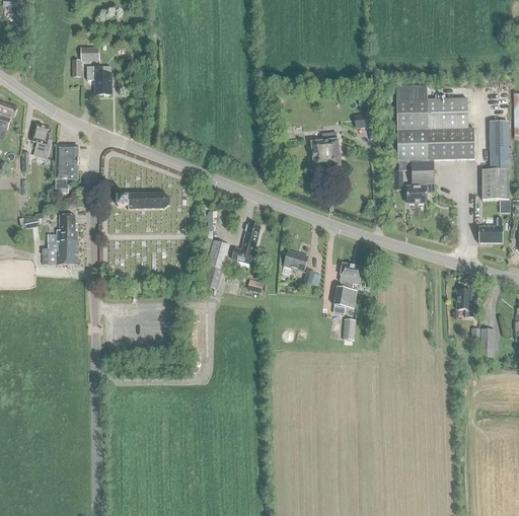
[(81,47),(81,59),(81,60),(99,60),(99,46),(81,47)]
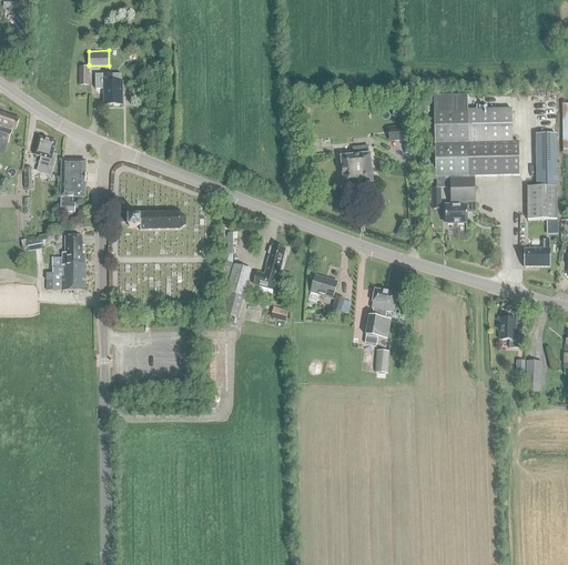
[(79,83),(89,83),(89,64),(79,64),(79,83)]
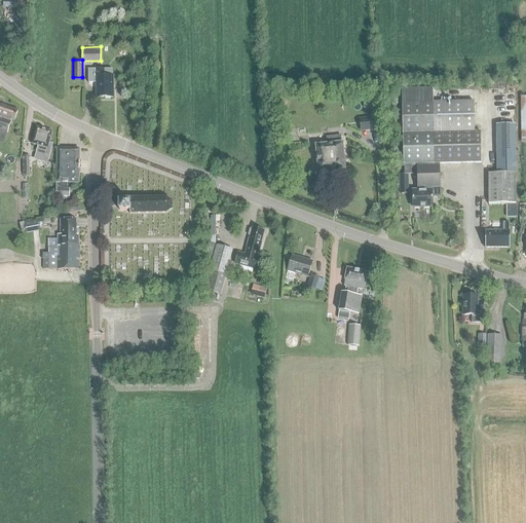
[(89,66),(89,80),(97,80),(97,95),(113,95),(113,73),(112,73),(112,66),(104,66),(104,67),(98,67),(98,66),(89,66)]
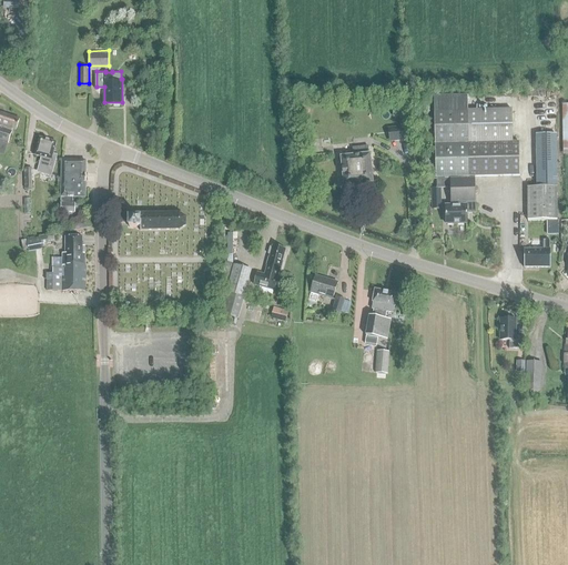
[(436,174),(436,185),(450,185),(452,204),(445,204),(446,222),(467,221),(467,204),(475,204),(474,191),(476,190),(477,189),(477,187),(476,185),(474,184),(474,173),(520,171),(519,140),(511,140),(509,107),(465,108),(465,93),(430,96),(435,174),(436,174)]
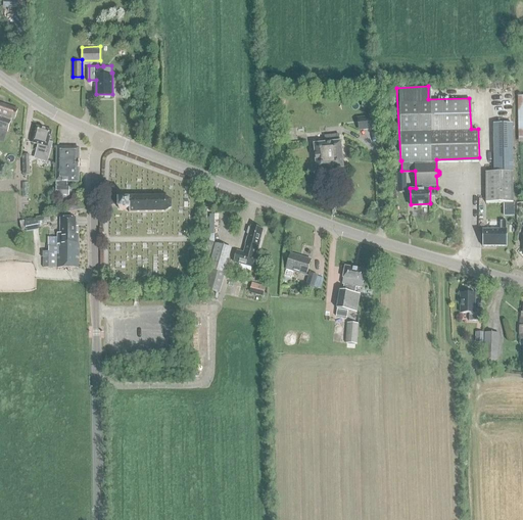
[(0,101),(0,128),(5,130),(10,116),(13,117),(16,107),(0,101)]
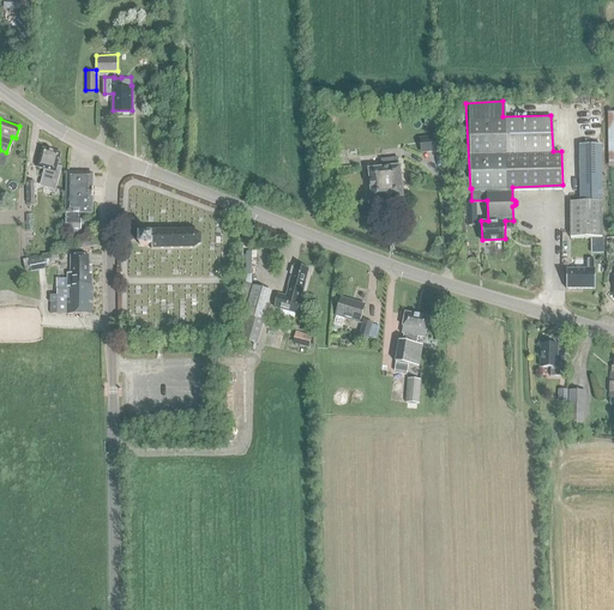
[(419,136),(420,151),(444,148),(441,132),(419,136)]
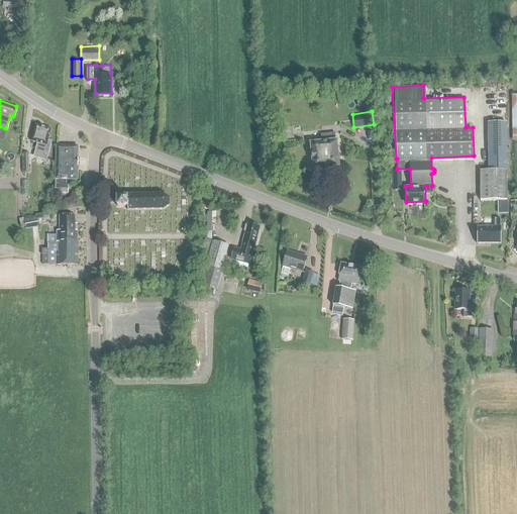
[(480,199),(507,198),(505,118),(487,118),(489,169),(479,169),(480,199)]
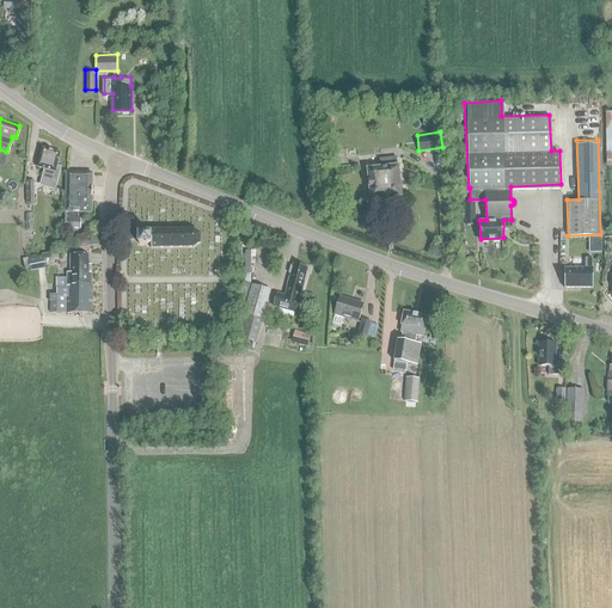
[(44,166),(40,183),(55,188),(61,164),(55,163),(59,151),(41,145),(35,164),(44,166)]
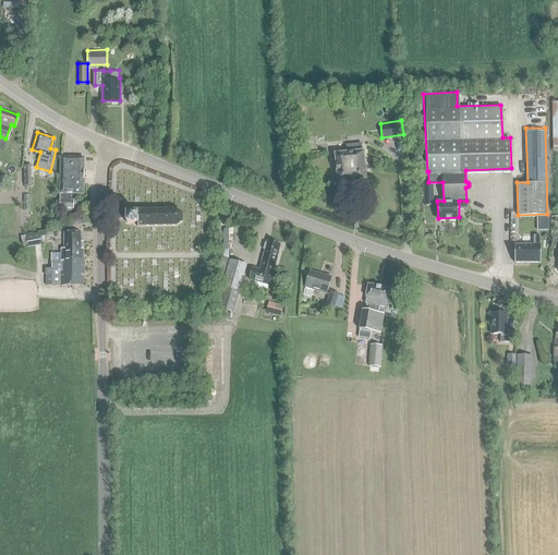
[(334,152),(337,181),(365,179),(362,148),(361,148),(361,141),(346,143),(346,151),(334,152)]
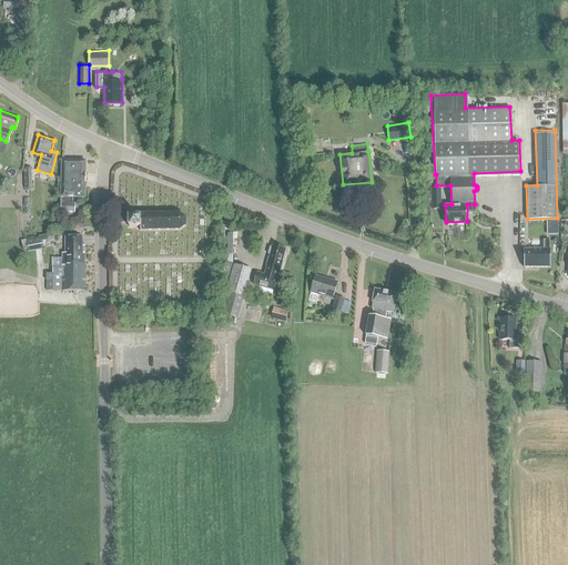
[(59,210),(73,210),(73,201),(71,201),(71,194),(83,194),(83,181),(84,181),(84,174),(83,174),(83,160),(60,159),(59,210)]
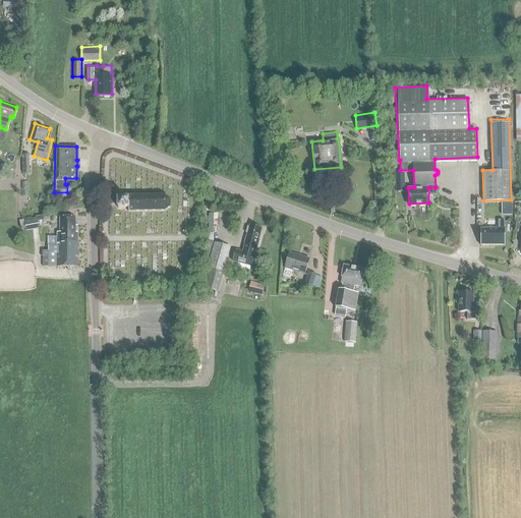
[(127,194),(127,197),(117,197),(117,207),(127,207),(127,210),(164,210),(168,205),(168,198),(163,194),(127,194)]
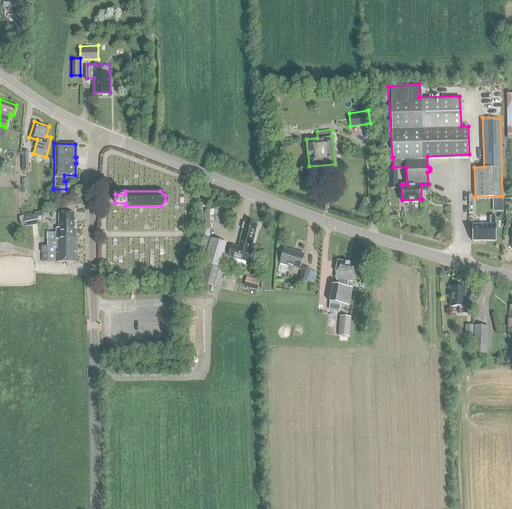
[(41,259),(55,259),(75,259),(74,218),(72,218),(73,210),(57,210),(57,225),(55,225),(55,243),(41,243),(41,259)]
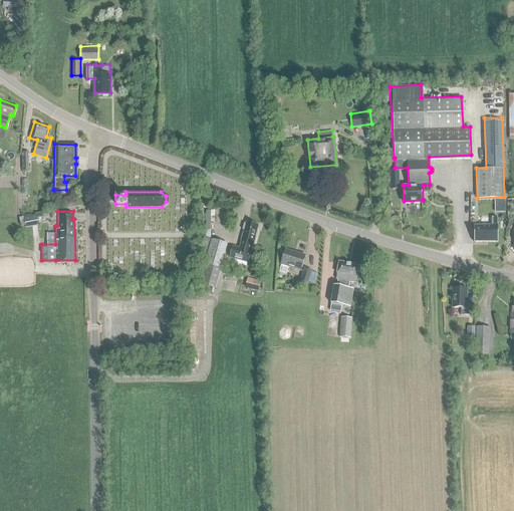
[(23,215),(25,226),(38,223),(37,218),(36,212),(23,215)]
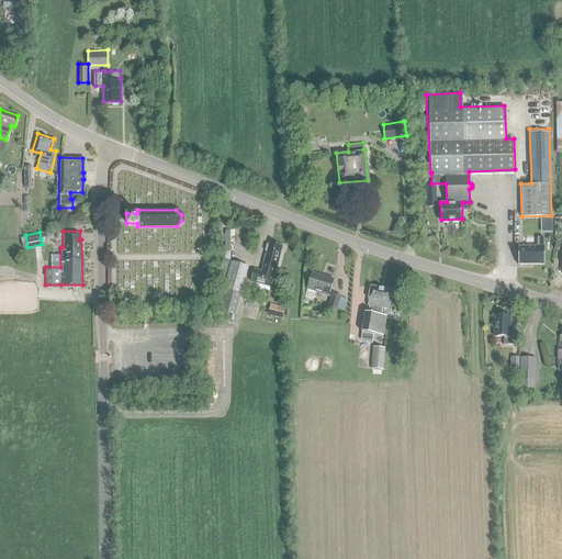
[(540,249),(518,249),(519,267),(546,267),(544,249),(544,239),(540,239),(540,249)]
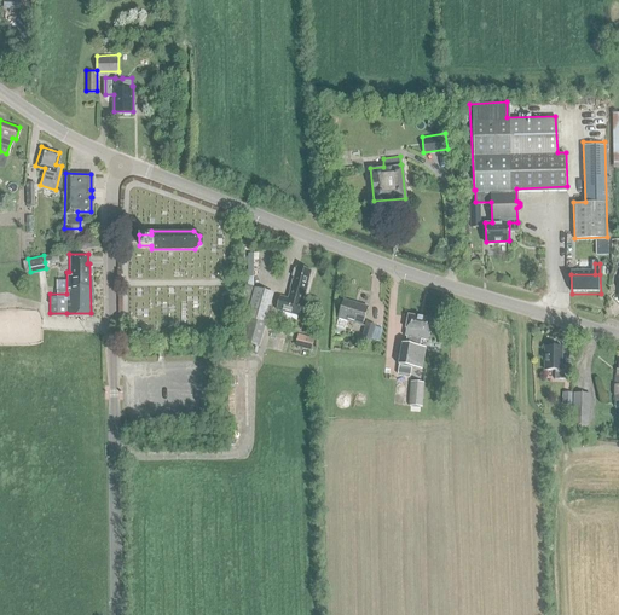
[(275,308),(298,315),(305,291),(304,291),(306,282),(305,282),(308,270),(296,266),(293,278),(291,278),(289,286),(293,288),(289,299),(278,295),(275,308)]
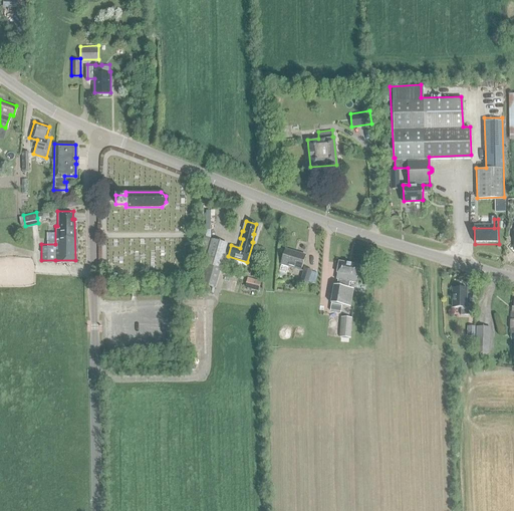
[(204,234),(202,257),(205,258),(211,237),(211,236),(204,234)]
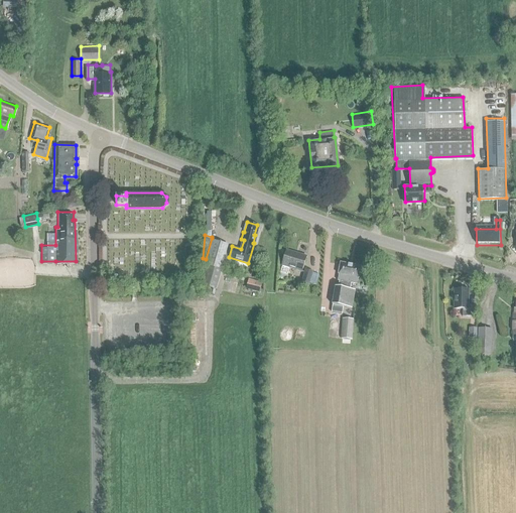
[(221,267),(229,243),(212,238),(206,259),(205,264),(206,264),(201,283),(216,287),(222,267),(221,267)]
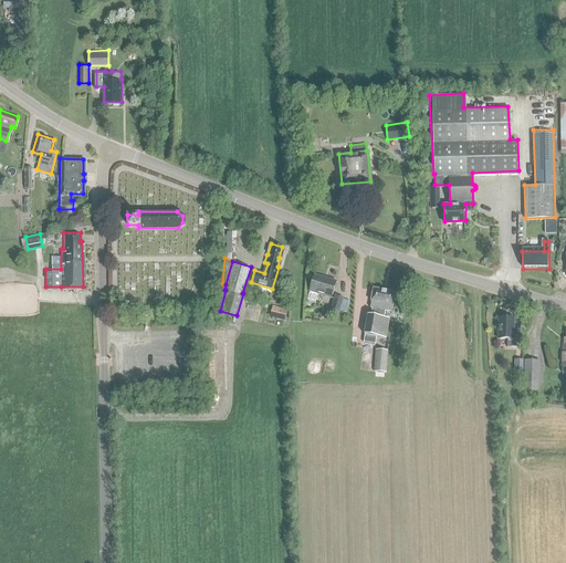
[(308,289),(331,295),(336,279),(314,272),(308,289)]
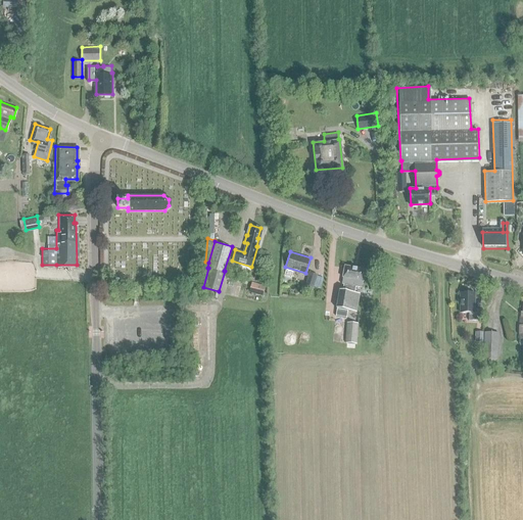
[(342,276),(341,282),(343,283),(342,289),(339,288),(336,305),(357,310),(360,292),(354,291),(355,285),(361,286),(362,280),(363,280),(366,268),(344,264),(342,276)]
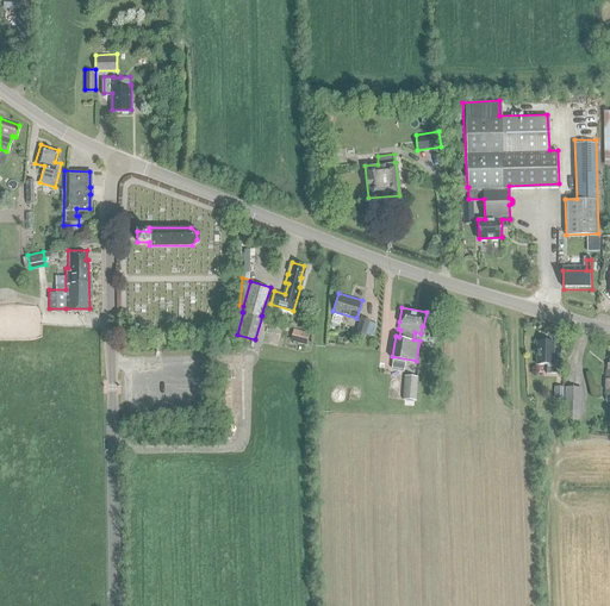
[(355,332),(366,335),(371,318),(360,316),(355,332)]
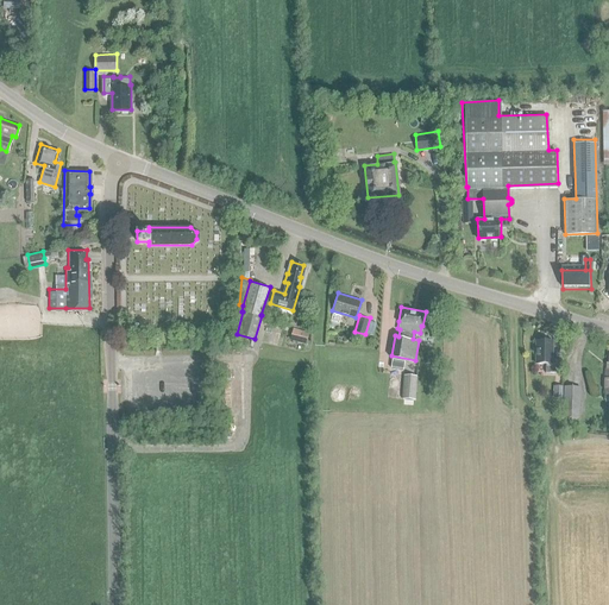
[(293,326),(290,338),(305,342),(308,331),(293,326)]
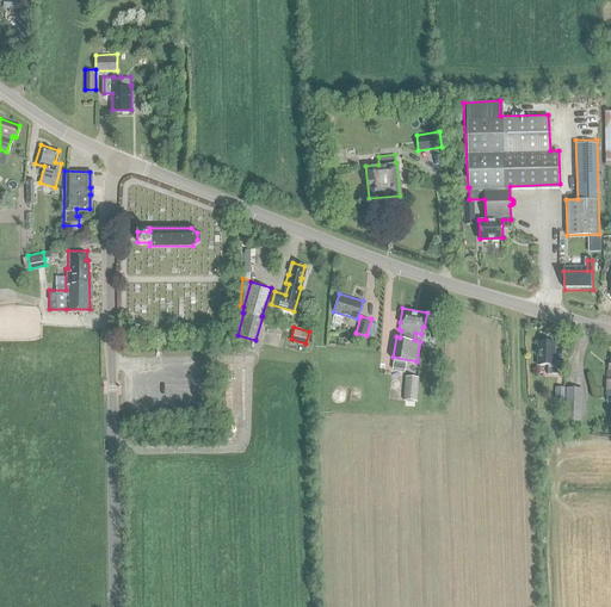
[(544,361),(544,370),(561,370),(561,354),(553,354),(553,339),(536,340),(536,361),(544,361)]
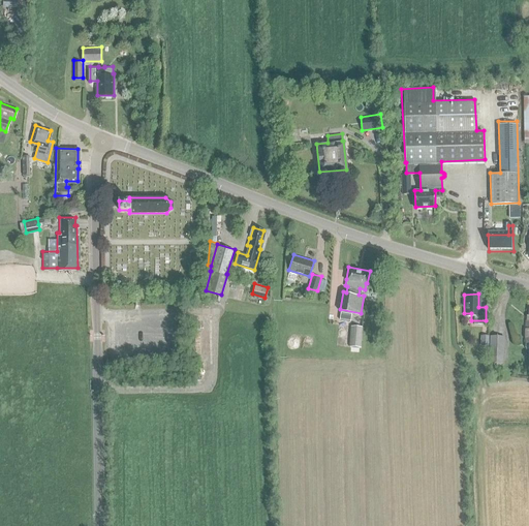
[(349,344),(361,345),(362,325),(350,325),(349,344)]
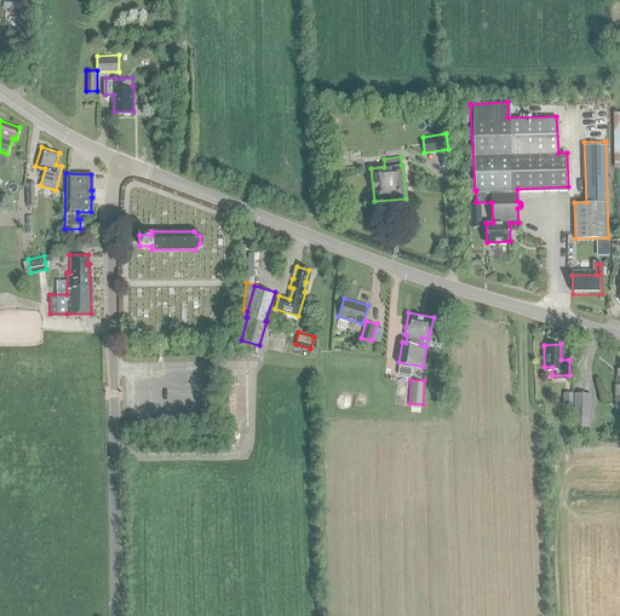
[(563,391),(563,403),(573,403),(573,391),(563,391)]
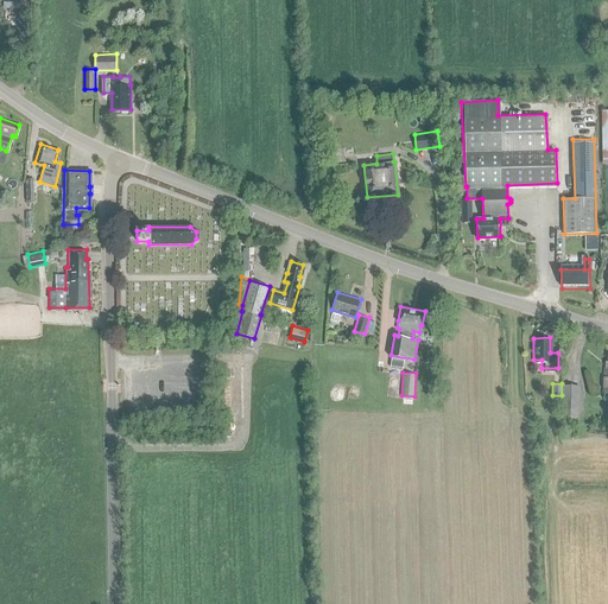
[(562,414),(577,414),(578,385),(564,383),(562,414)]
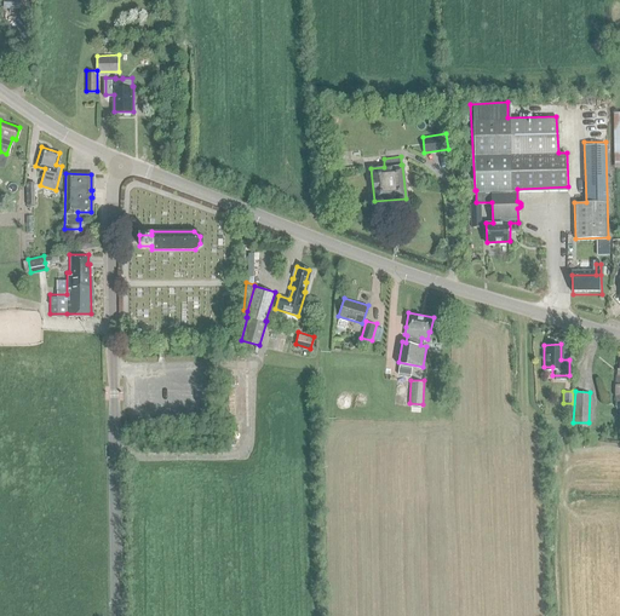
All buildings are outlined.
